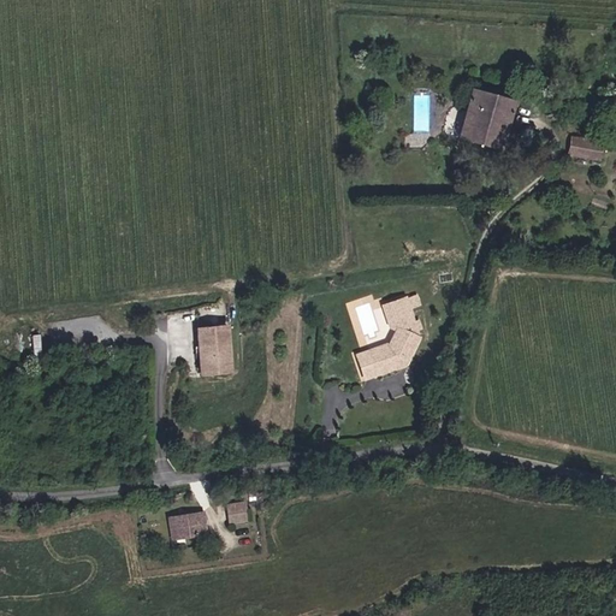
[(499,148),(513,102),(471,90),(458,137),(499,148)]
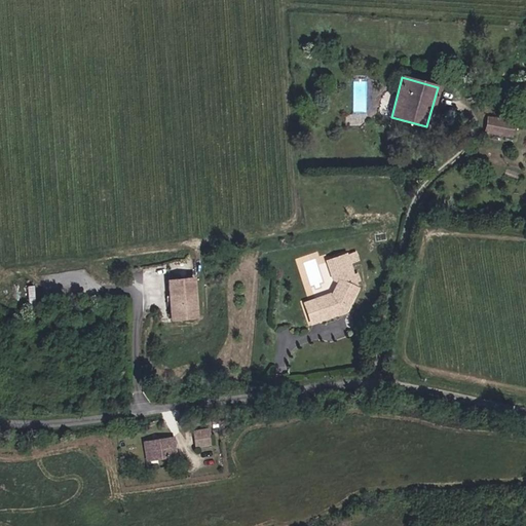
[(511,136),(513,122),(488,118),(486,132),(511,136)]
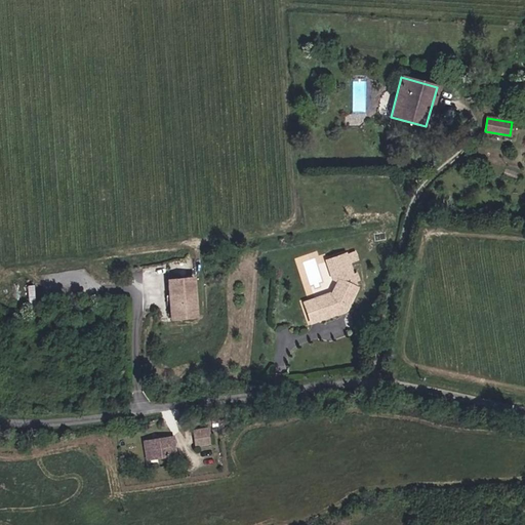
[(342,254),(340,248),(333,250),(335,257),(342,254)]
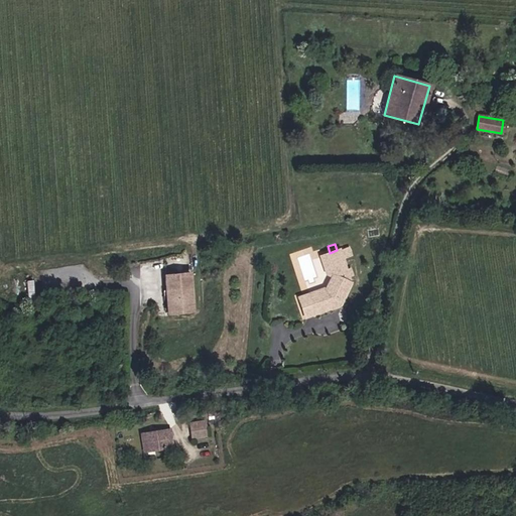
[(340,305),(351,282),(349,276),(347,270),(342,259),(352,255),(349,247),(339,250),(337,250),(330,253),(329,253),(332,262),(324,265),(327,274),(332,276),(326,288),(308,294),(315,314),(340,305)]
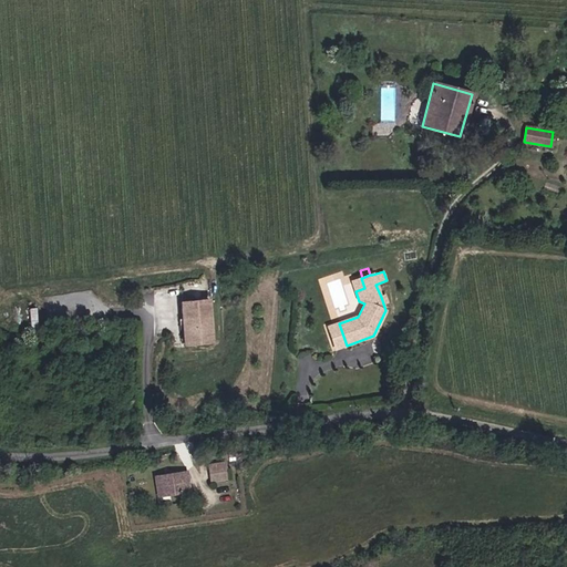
[(364,288),(361,278),(351,281),(356,291),(364,288)]
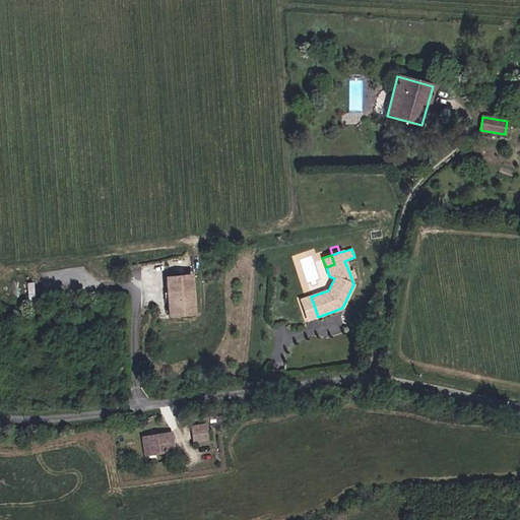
[(195,313),(192,275),(167,278),(170,316),(195,313)]
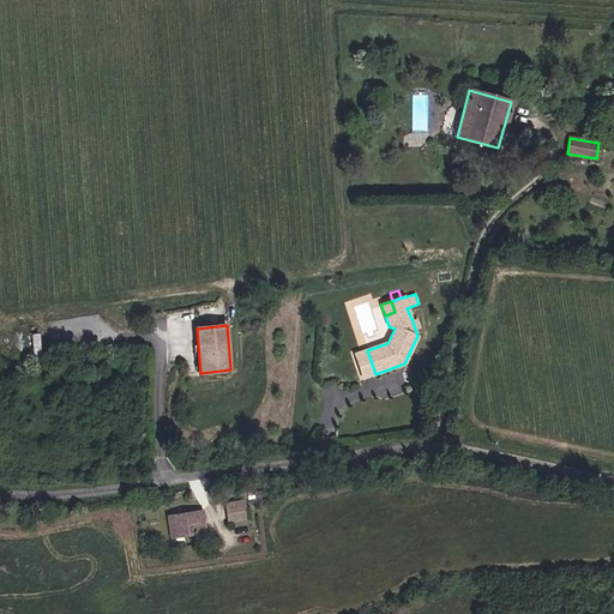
[(228,519),(246,518),(245,501),(227,503),(228,519)]
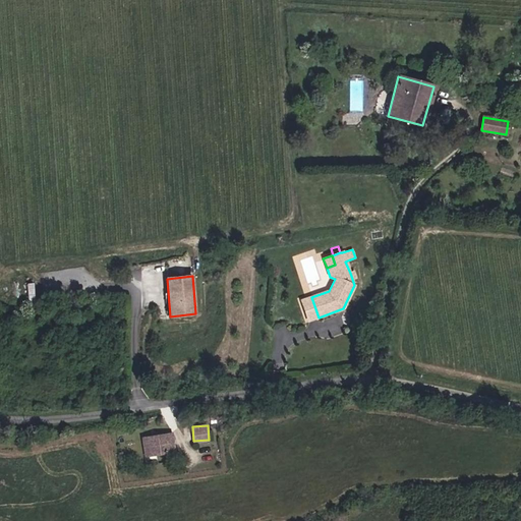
[(175,453),(174,432),(145,435),(146,455),(175,453)]
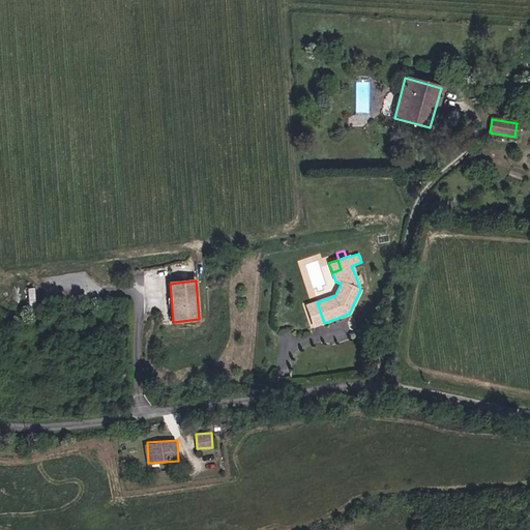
All buildings are outlined.
